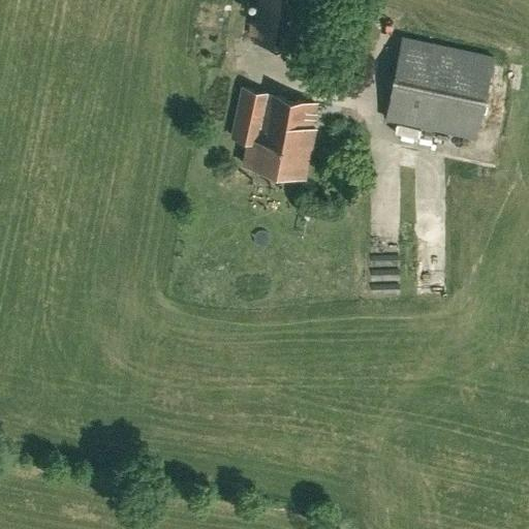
[(296,47),(301,0),(257,0),(253,42),(296,47)]
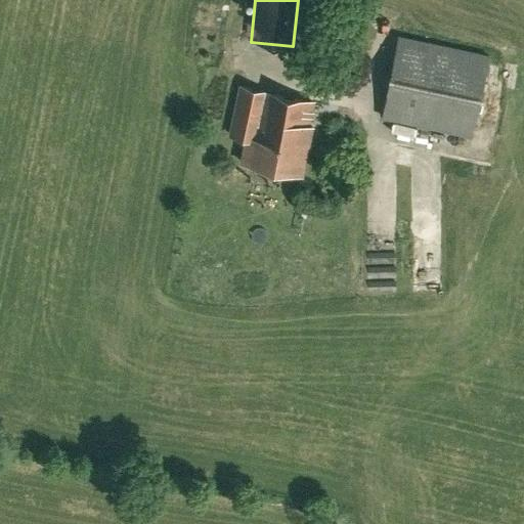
[(471,135),(488,54),(398,35),(381,116),(471,135)]
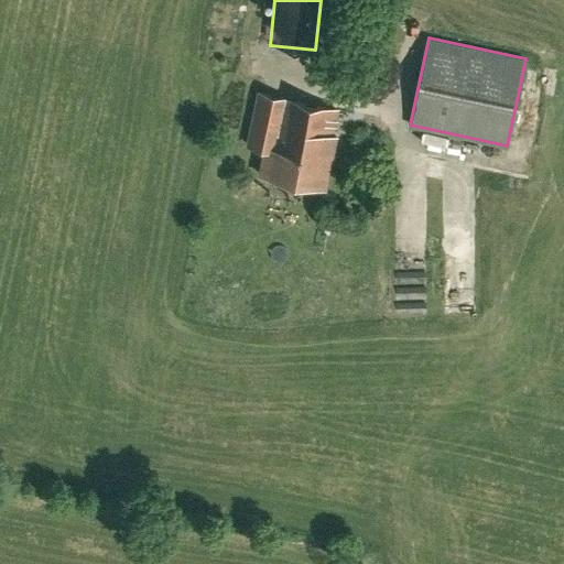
[(329,141),(337,108),(259,91),(248,143),(266,148),(260,172),(323,186),(333,142),(329,141)]
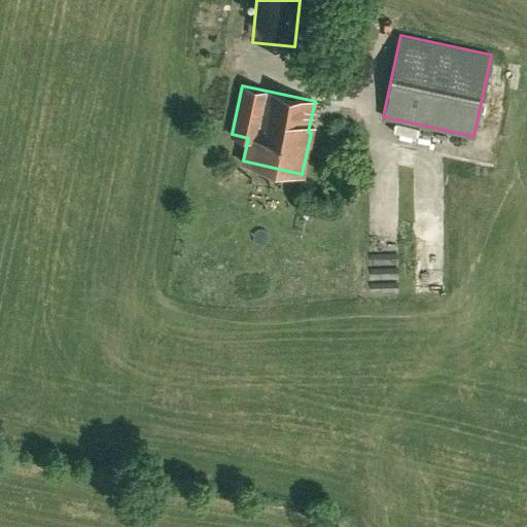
[(423,278),(424,296),(452,295),(451,277),(423,278)]
